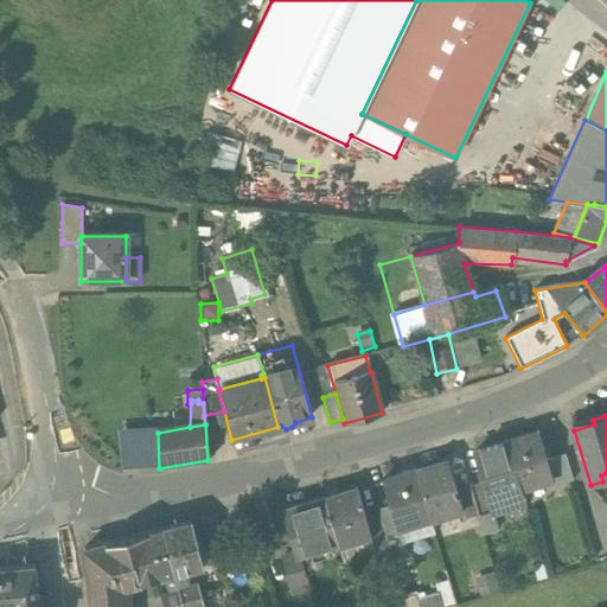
[(159,468),(158,433),(121,435),(123,471),(159,468)]
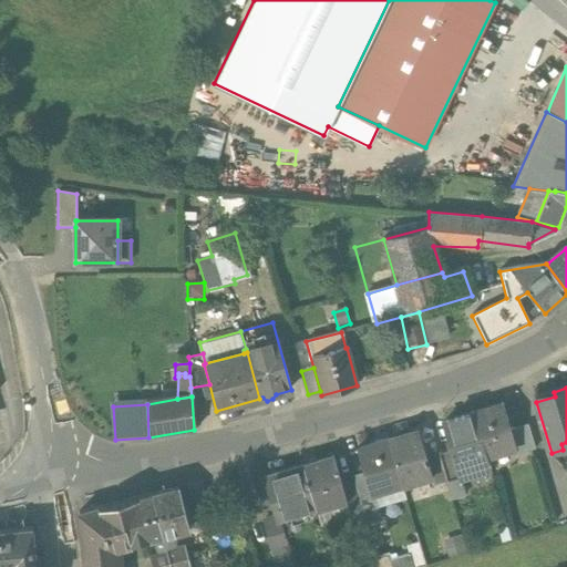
[(503,405),(473,414),(485,455),(515,447),(509,428),(503,405)]
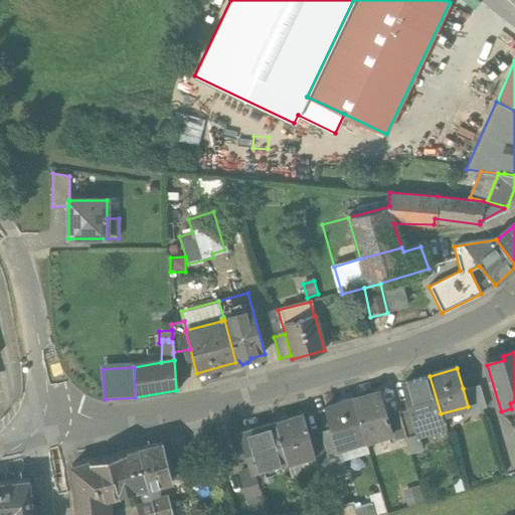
[(430,376),(402,383),(410,409),(416,430),(417,430),(444,422),(441,413),(430,376)]
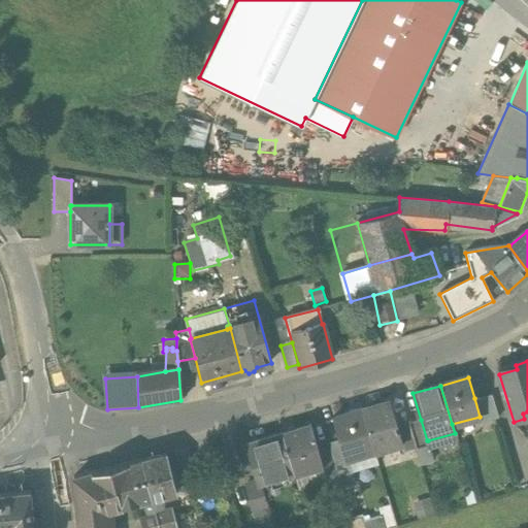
[(474,398),(480,417),(481,423),(498,418),(492,393),(474,398)]
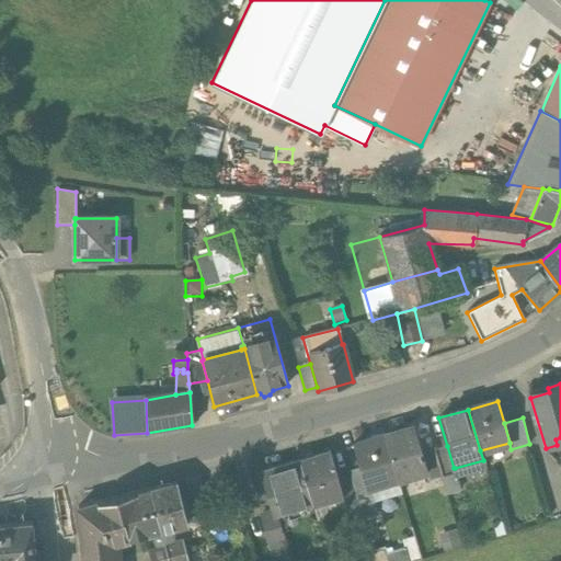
[(413,426),(384,434),(385,436),(397,479),(398,481),(425,473),(426,472),(421,453),(413,426)]
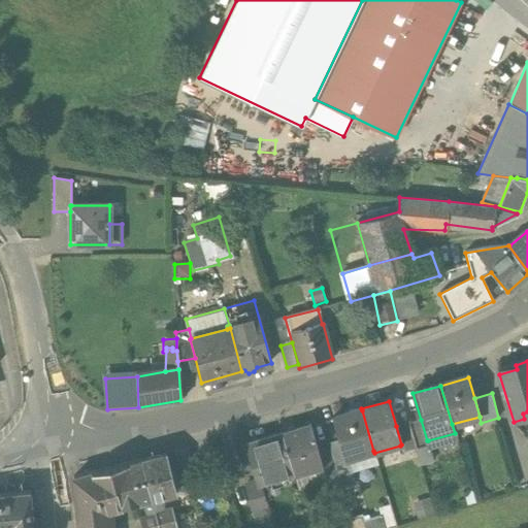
[(347,458),(373,451),(362,410),(335,418),(334,417),(333,417),(340,441),(345,459),(347,458)]
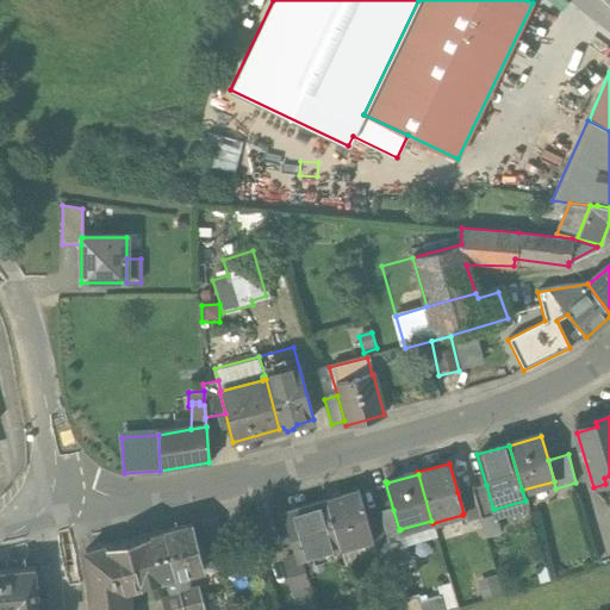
[(493,509),(486,485),(472,489),(480,517),(496,512),(495,509),(493,509)]
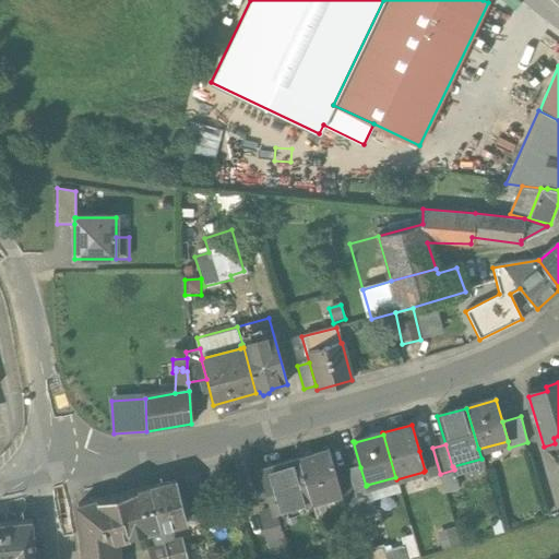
[(426,478),(440,474),(432,448),(419,451),(425,471),(424,472),(426,478)]
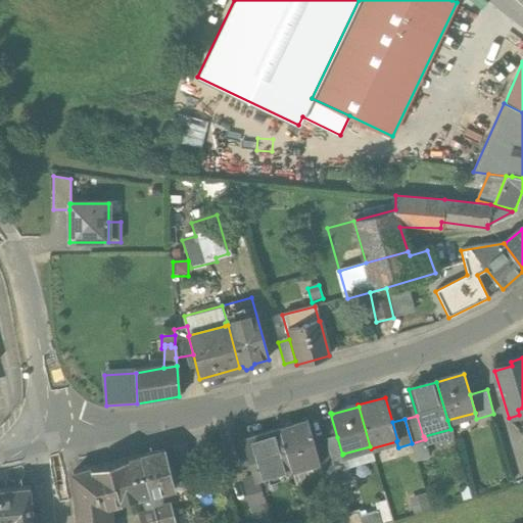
[(279,428),(291,468),(291,471),(317,464),(319,463),(313,443),(306,421),(279,428)]
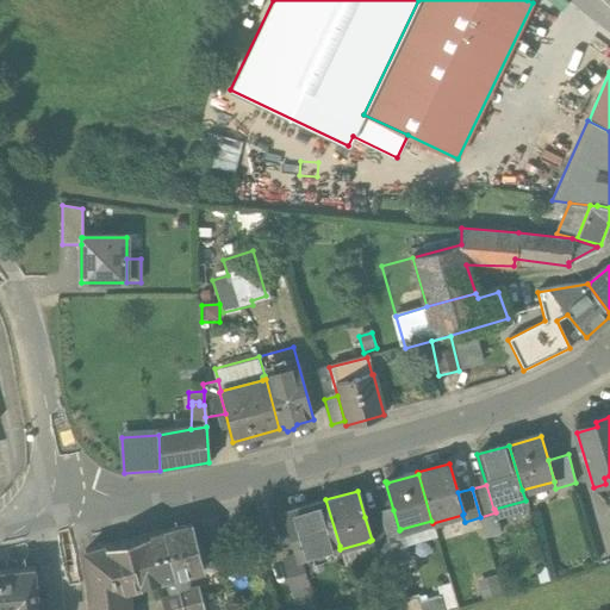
[(325,499),(284,512),(297,558),(297,559),(298,558),(340,546),(325,499)]
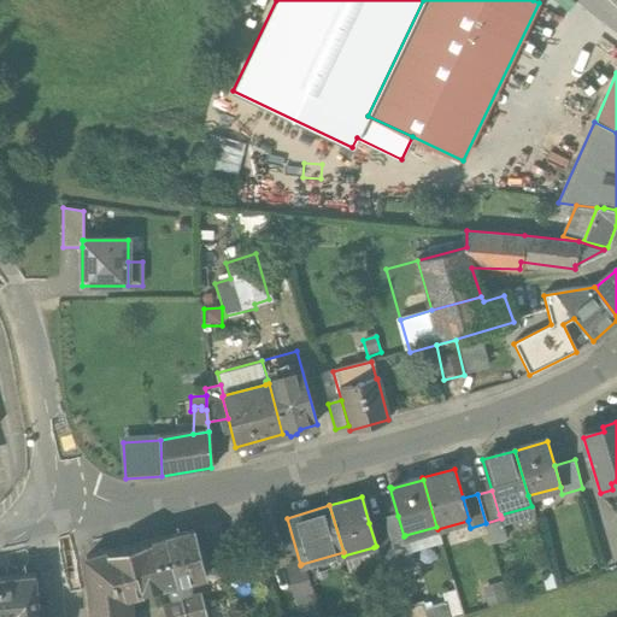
[(393,551),(409,546),(405,535),(404,536),(398,516),(385,519),(392,547),(393,551)]
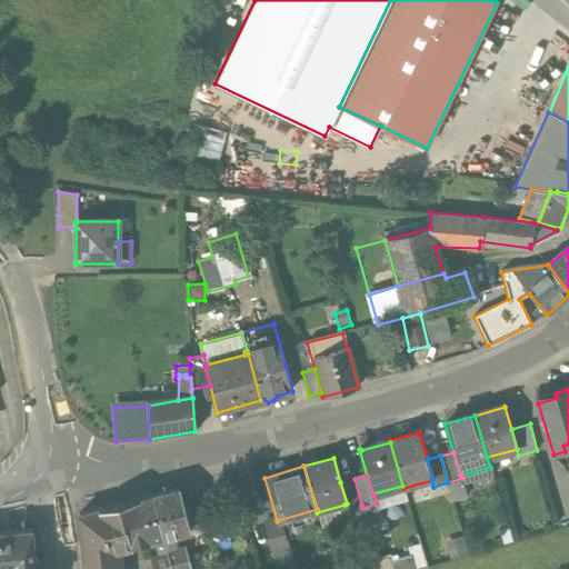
[(345,505),(346,510),(361,505),(355,479),(353,478),(340,482),(347,503),(345,505)]
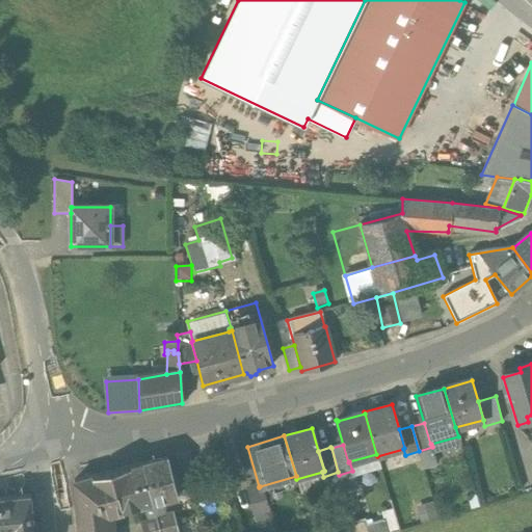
[(436,462),(432,447),(419,451),(423,466),(436,462)]
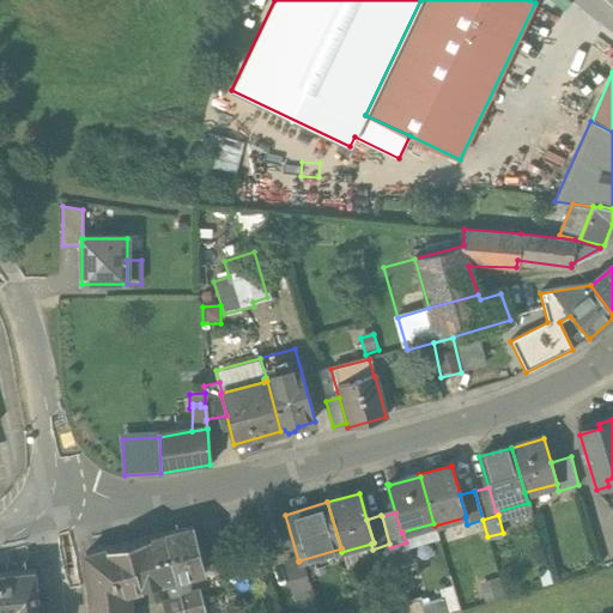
[(218,521),(202,525),(208,547),(224,544),(218,521)]
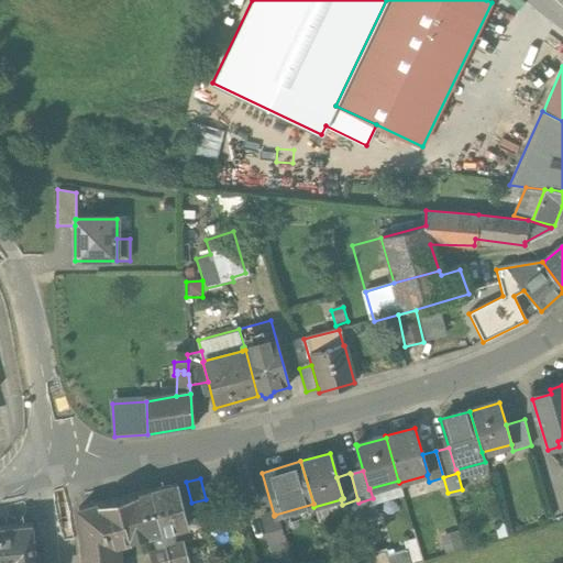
[(399,483),(398,481),(370,488),(373,498),(374,503),(403,494),(399,483)]
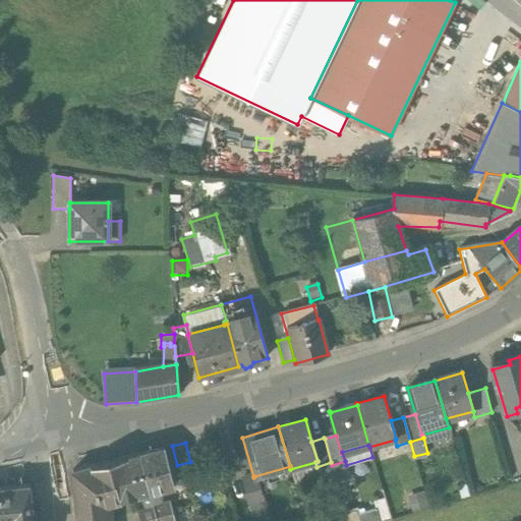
[(139,455),(150,494),(157,491),(173,487),(163,449),(139,455)]
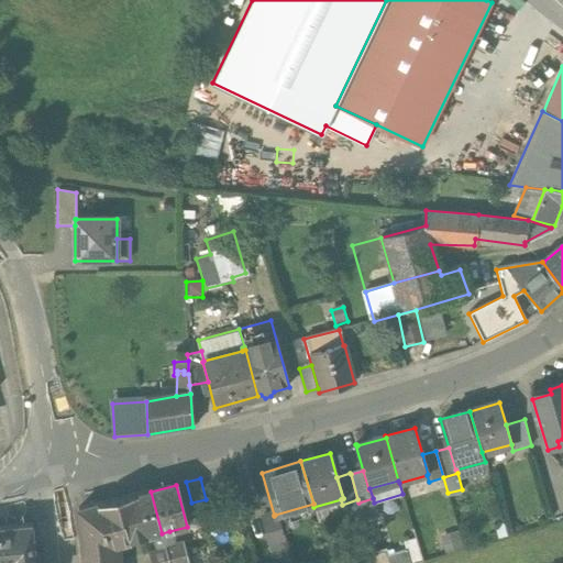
[(100,504),(79,509),(78,509),(77,511),(77,512),(83,562),(113,562),(112,549),(130,544),(129,542),(155,534),(162,533),(151,492),(100,505),(100,504)]
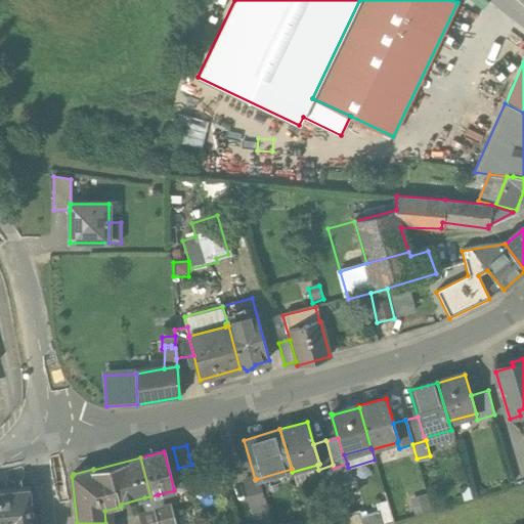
[(348,468),(347,464),(334,468),(339,484),(351,480),(348,468)]
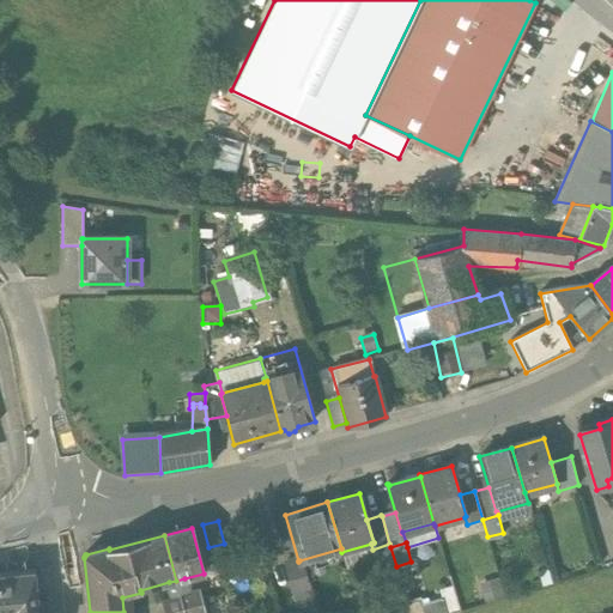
[(371,544),(341,552),(346,565),(375,557),(372,550),(371,544)]
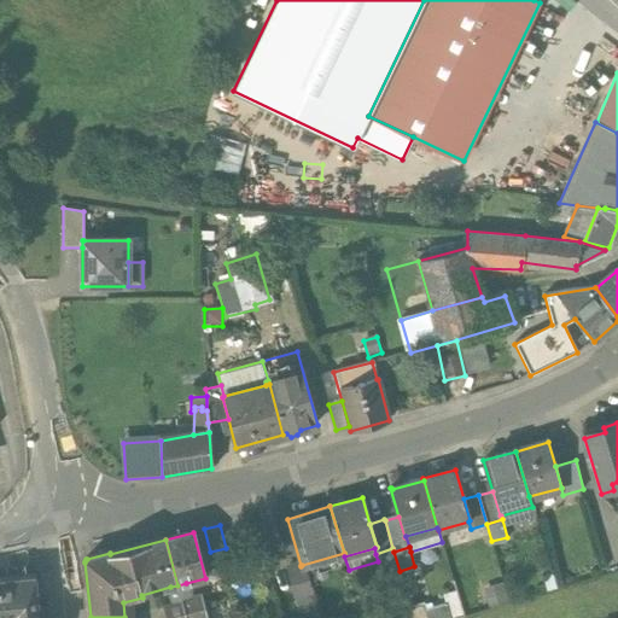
[(392,548),(375,554),(378,561),(383,576),(400,571),(394,552),(392,548)]
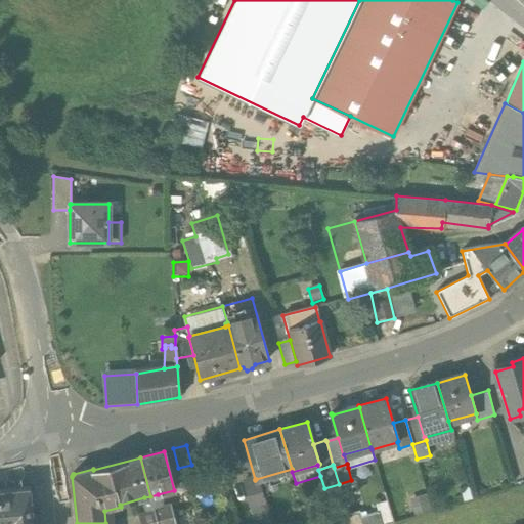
[(456,478),(464,503),(472,500),(465,476),(456,478)]
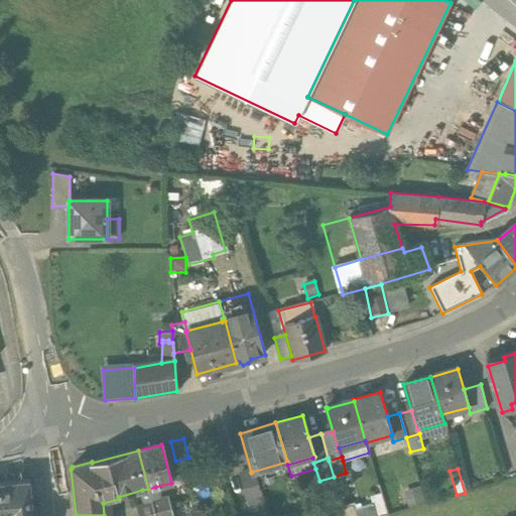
[(259,498),(252,472),(251,473),(251,472),(239,475),(246,501),(259,498)]
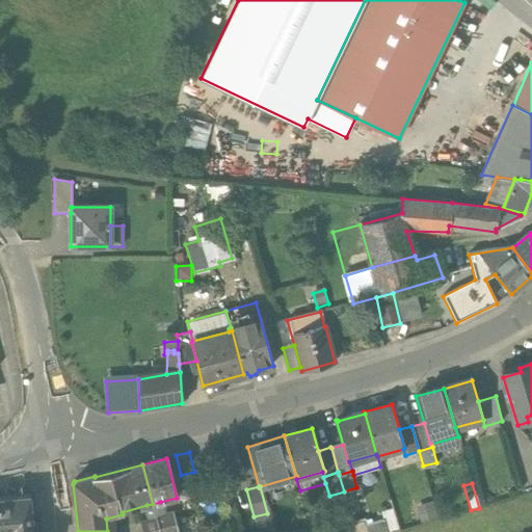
[(0,531),(32,531),(29,497),(0,499),(0,531)]
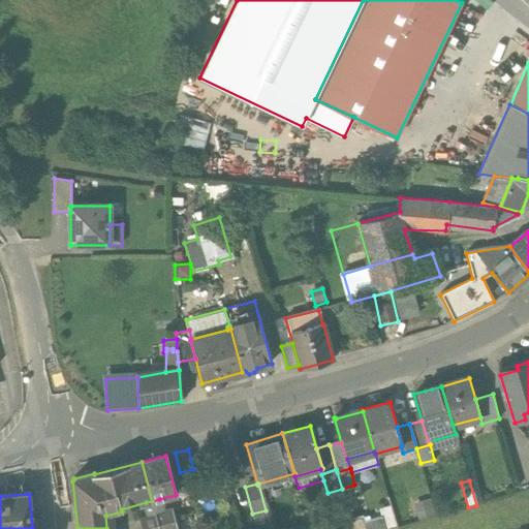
[(159,499),(152,501),(159,528),(177,528),(173,509),(165,511),(162,501),(159,499)]
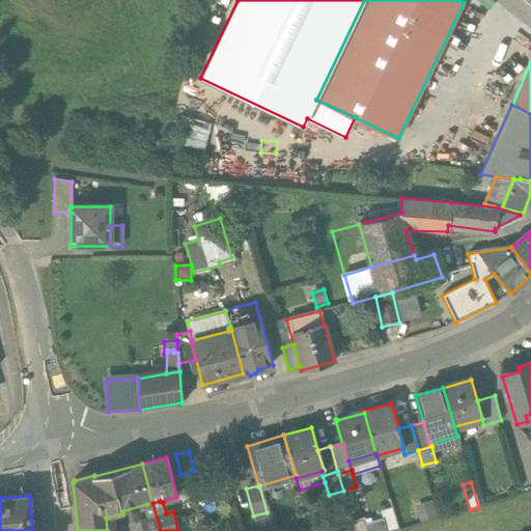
[(434,502),(415,507),(420,524),(438,519),(434,502)]
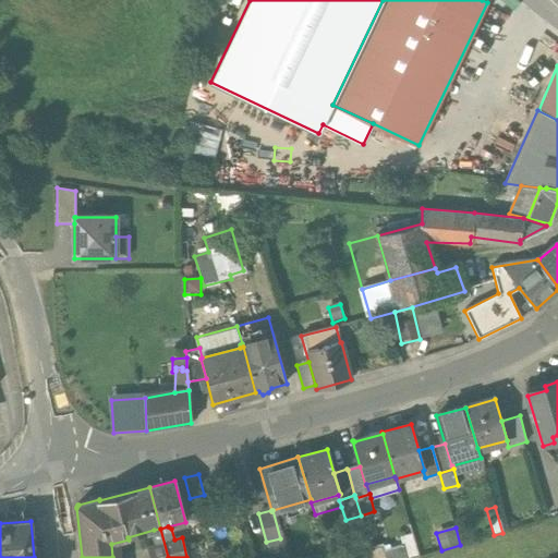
[(168,557),(160,529),(154,530),(152,534),(155,545),(146,547),(149,557),(168,557)]
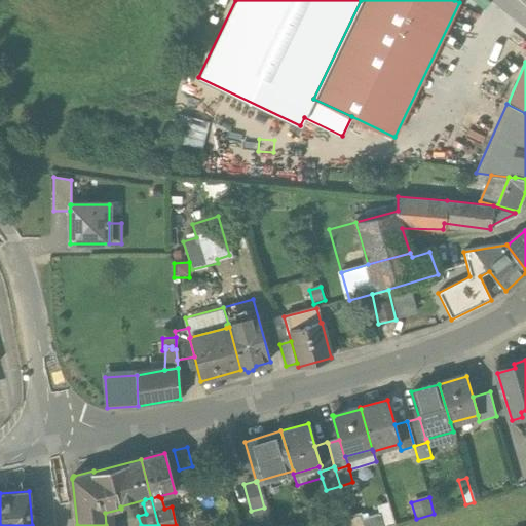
[(351,525),(390,525),(395,525),(388,504),(376,509),(378,515),(350,523),(351,525)]
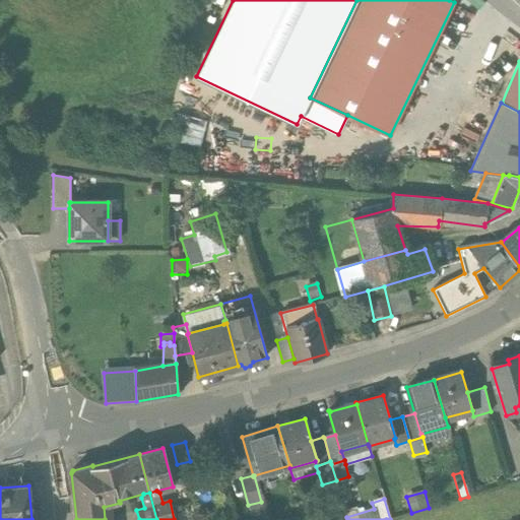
[(265,519),(261,502),(248,505),(251,519),(265,519)]
